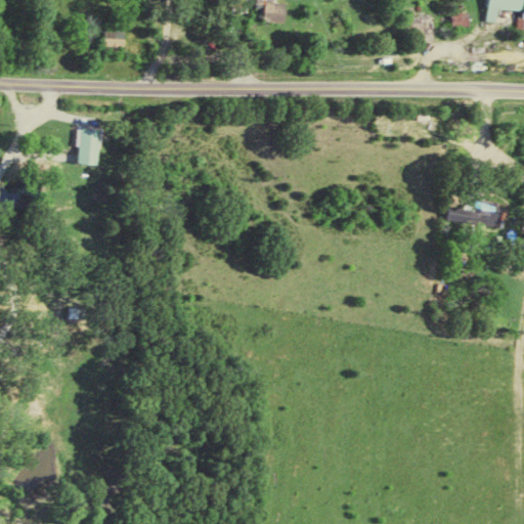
[(264,4),(262,19),(285,22),(287,2),(275,1),(274,0),(257,0),(257,4),(264,4)]
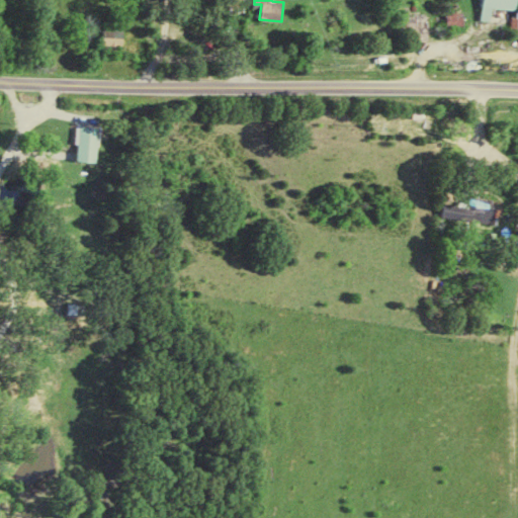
[(480,0),(480,19),(490,20),(491,8),(514,9),(514,0),(480,0)]
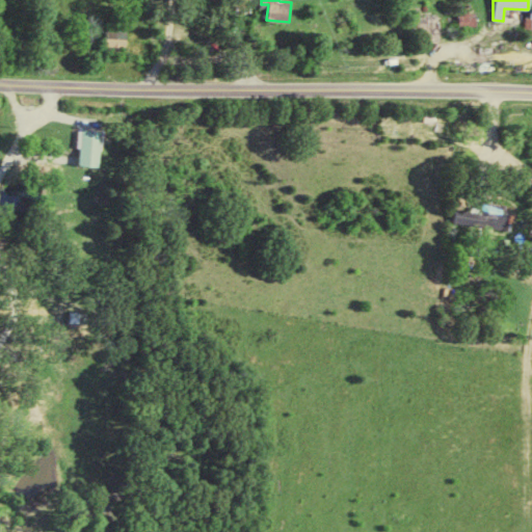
[(475,11),(457,12),(458,26),(476,26),(475,11)]
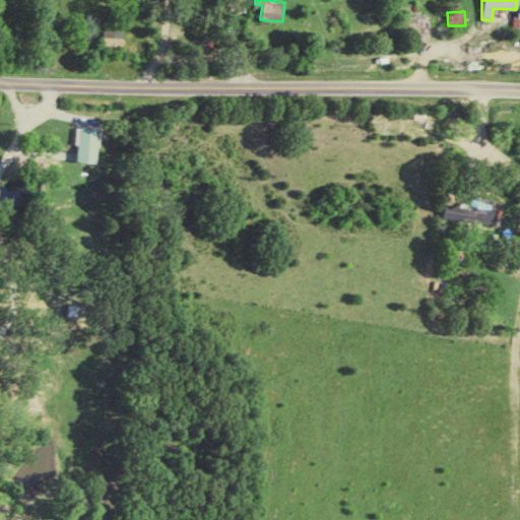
[(103,46),(124,47),(125,30),(104,29),(103,46)]
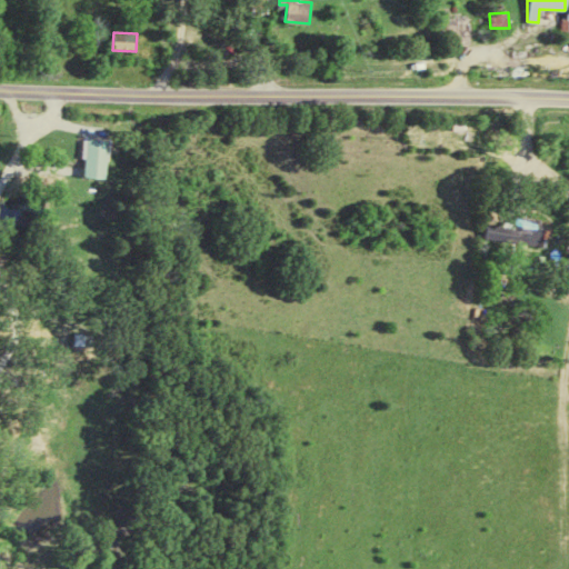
[(108,178),(109,139),(86,139),(85,178),(108,178)]
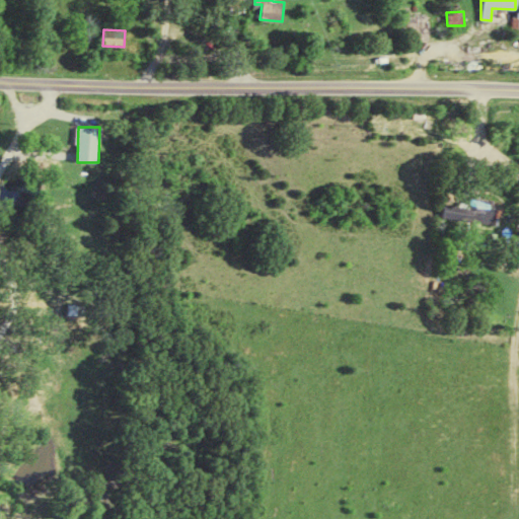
[(502,205),(469,202),(469,206),(454,204),(453,213),(461,214),(472,215),(471,221),(500,224),(502,205)]
